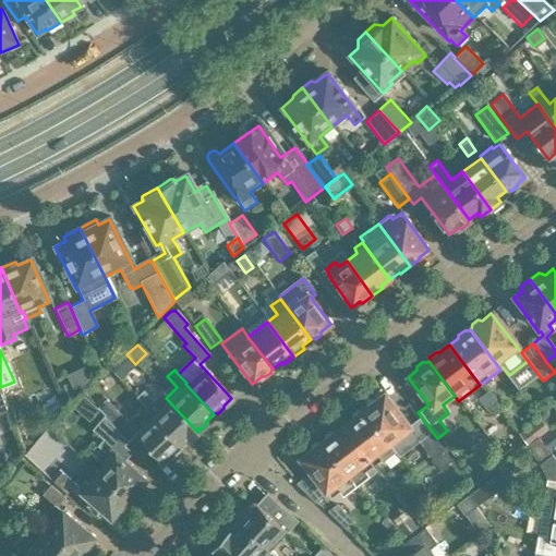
[(0,413),(9,411),(0,387),(0,413)]
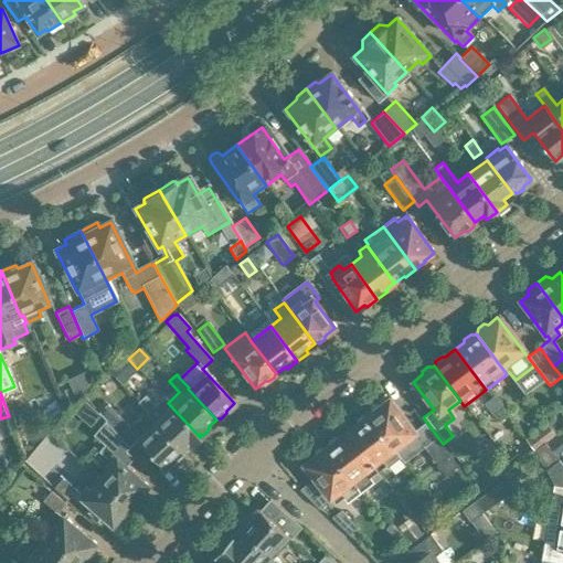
[(494,396),(484,404),(492,415),(501,409),(494,396)]
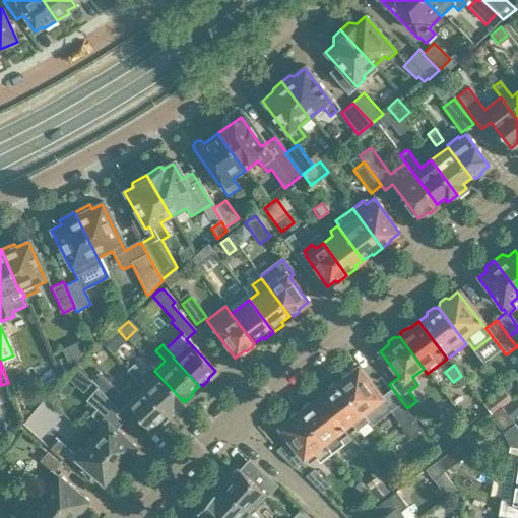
[(133,366),(127,372),(136,381),(142,375),(133,366)]
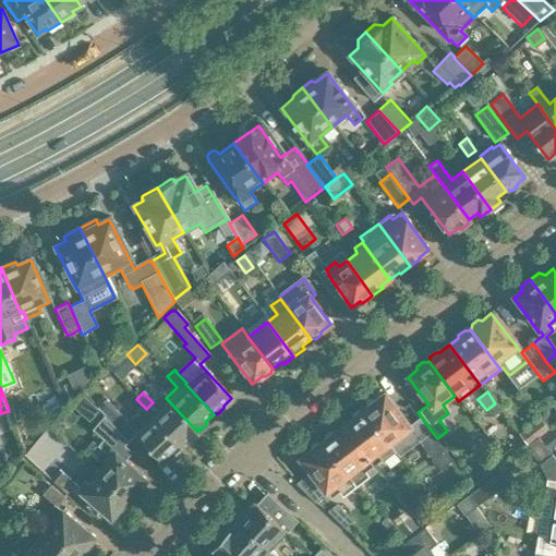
[(153,402),(146,409),(152,414),(150,417),(179,446),(188,439),(191,439),(195,435),(195,431),(197,432),(166,398),(162,394),(153,402)]
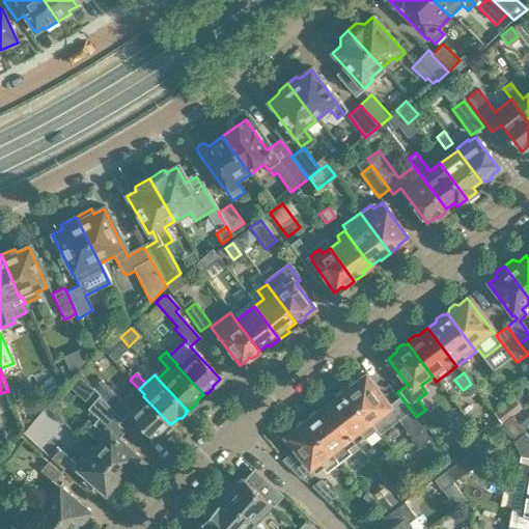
[(347,389),(345,391),(370,424),(376,430),(378,434),(397,419),(408,411),(398,398),(389,407),(365,376),(356,383),(353,382),(347,386),(347,389)]
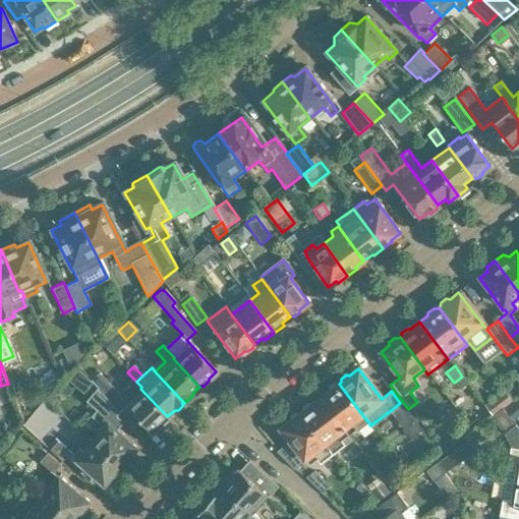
[(99,375),(90,383),(94,387),(110,403),(119,395),(99,375)]
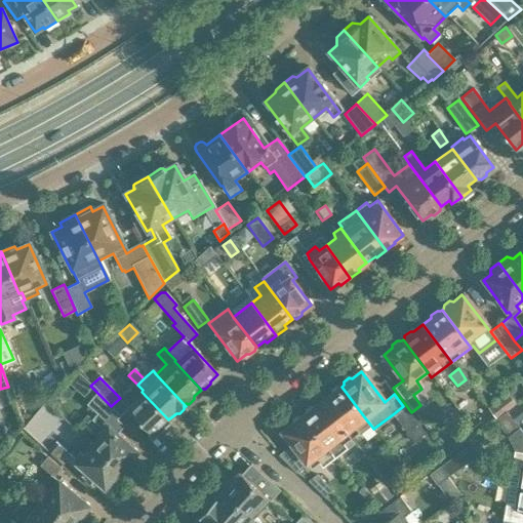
[(168,419),(142,392),(143,390),(137,385),(135,383),(120,398),(111,406),(115,410),(118,414),(126,407),(152,435),(159,429),(162,429),(167,424),(167,421),(168,419)]
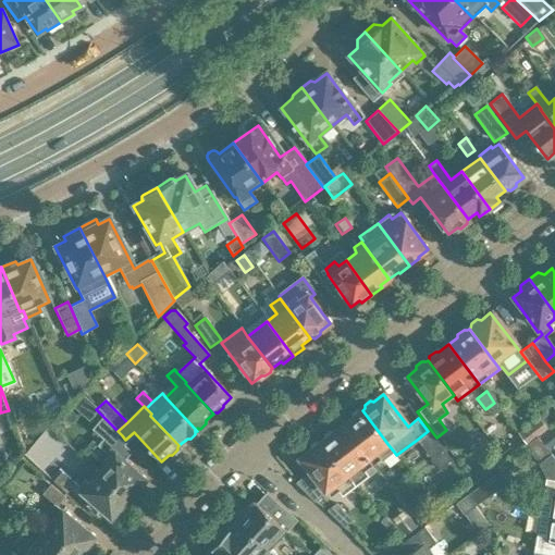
[(350,419),(342,426),(371,466),(378,460),(380,463),(394,452),(389,445),(362,410),(360,411),(357,410),(350,416),(350,419)]
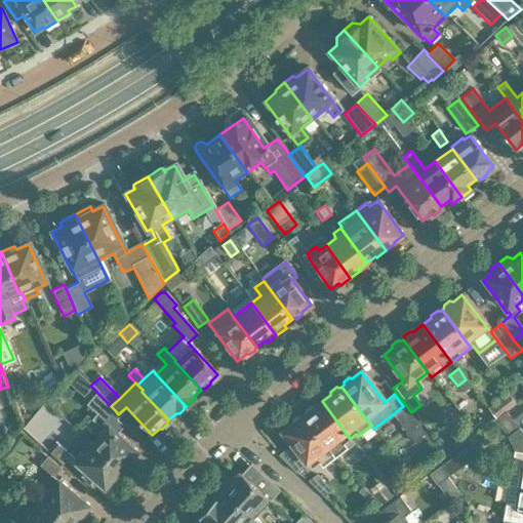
[(99,434),(91,443),(123,472),(129,464),(130,463),(130,461),(130,460),(130,459),(130,458),(129,457),(135,451),(116,435),(125,425),(116,416),(118,414),(115,410),(111,406),(94,390),(83,402),(94,412),(90,416),(102,427),(96,432),(99,434)]
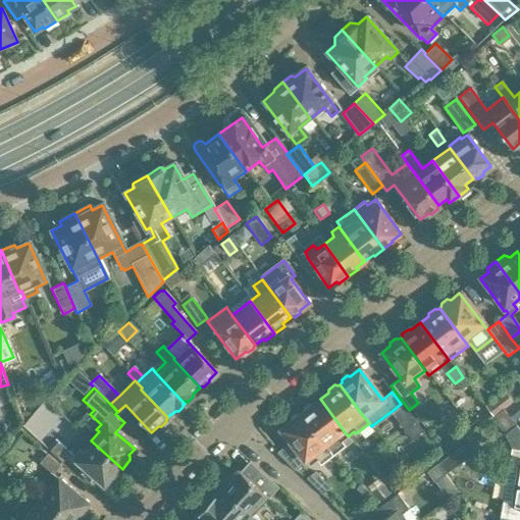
[(484,405),(489,412),(491,416),(506,405),(499,395),(484,405)]
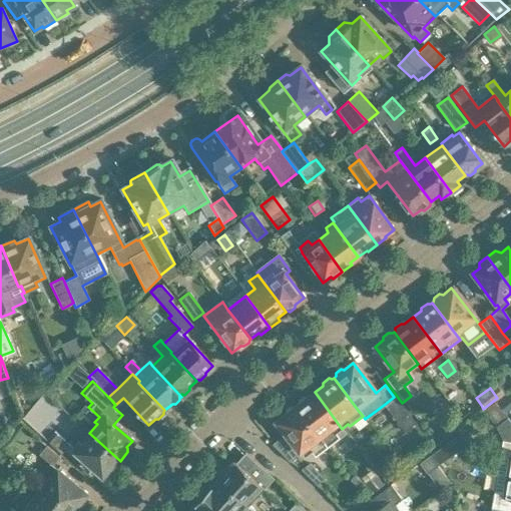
[(335,434),(342,429),(315,392),(306,399),(302,398),(297,402),(297,406),(295,407),(327,449),(340,439),(335,434)]
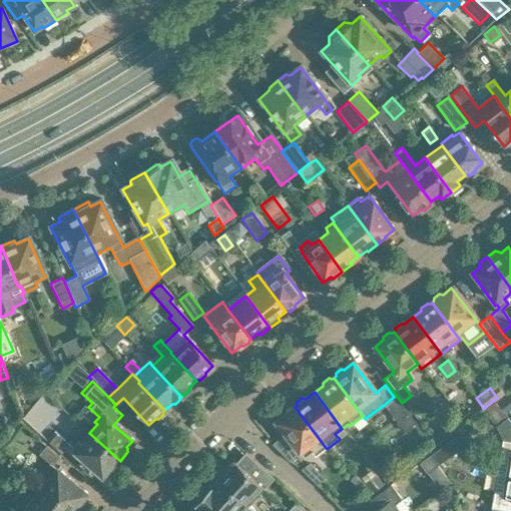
[(395,396),(394,397),(384,405),(405,434),(417,425),(395,396)]
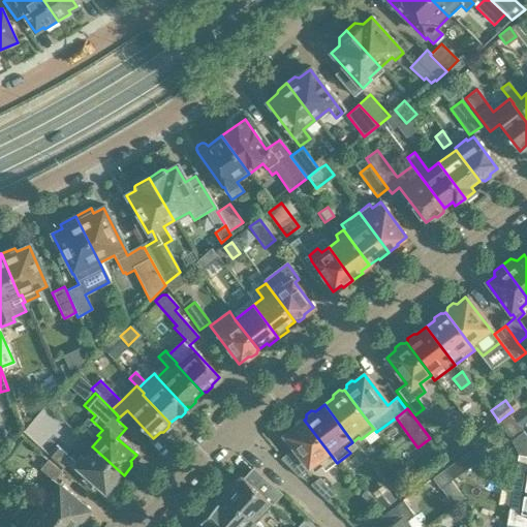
[(337,463),(304,420),(303,421),(299,421),(293,424),(295,428),(283,435),(309,468),(313,472),(320,467),(324,472),(337,463)]
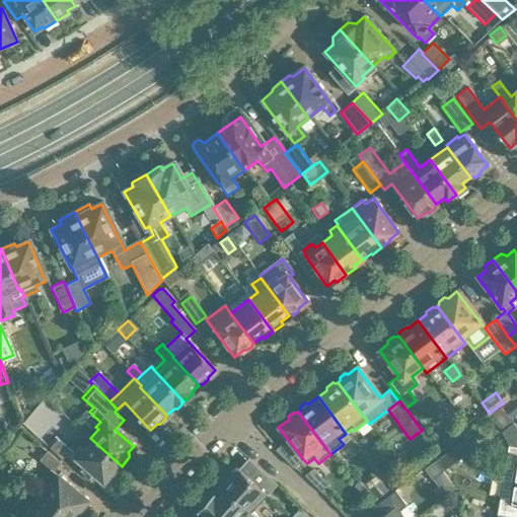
[(516,429),(513,423),(501,432),(508,446),(505,464),(502,481),(516,482),(516,429)]
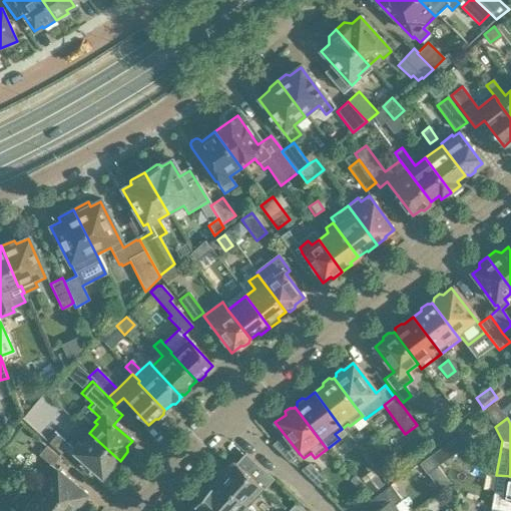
[(120,461),(89,433),(81,443),(78,440),(70,449),(101,476),(106,469),(108,470),(109,470),(111,470),(112,469),(120,461)]
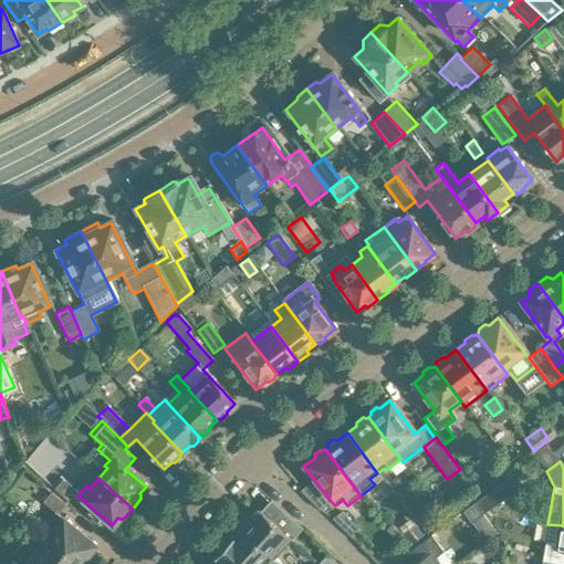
[(62,479),(53,489),(68,501),(76,492),(62,479)]
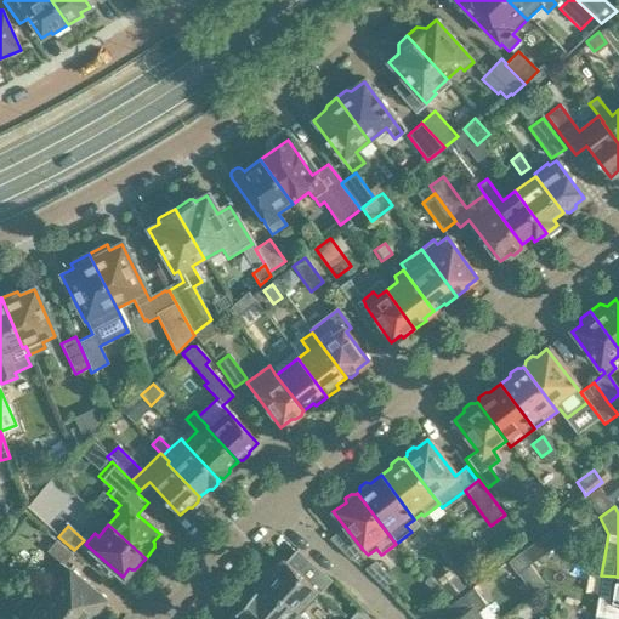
[(341,531),(329,540),(350,560),(359,552),(341,531)]
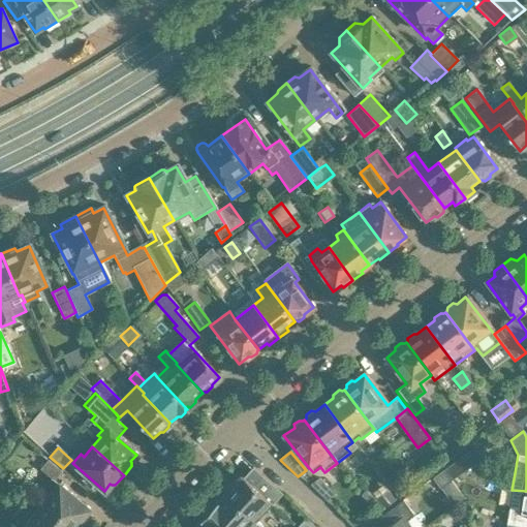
[(467,454),(455,462),(462,469),(473,462),(467,454)]
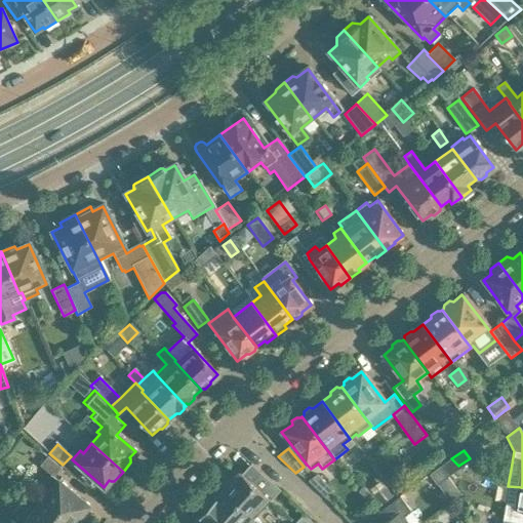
[(46,483),(38,492),(42,496),(74,522),(78,522),(82,518),(81,513),(88,505),(56,478),(56,479),(53,476),(61,468),(47,456),(39,466),(51,476),(46,483)]
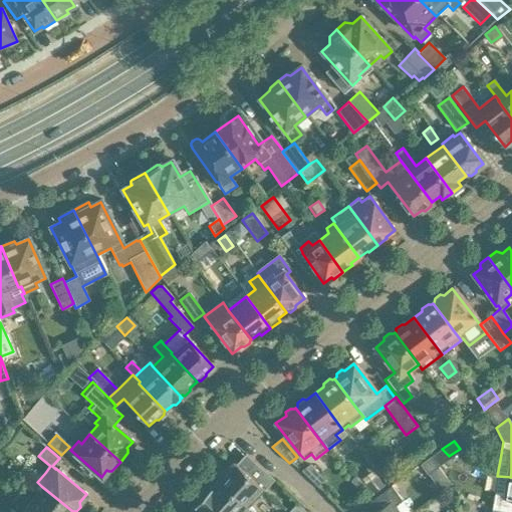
[(438,467),(430,457),(420,465),(428,475),(438,467)]
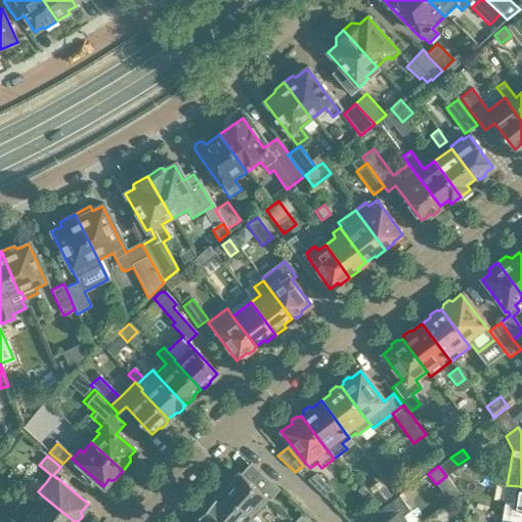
[(397,480),(387,468),(379,474),(389,486),(397,480)]
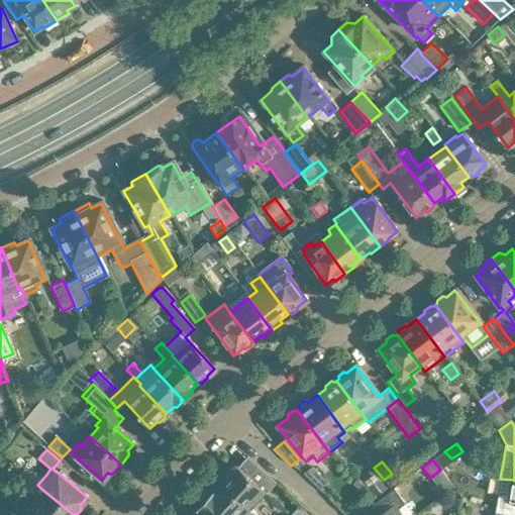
[(219,483),(218,483),(248,511),(275,483),(254,466),(245,476),(236,468),(234,466),(227,473),(224,474),(218,480),(219,483)]
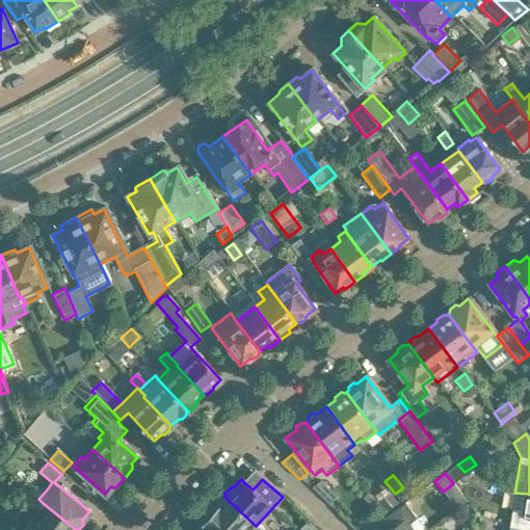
[(319,480),(312,488),(327,504),(335,496),(319,480)]
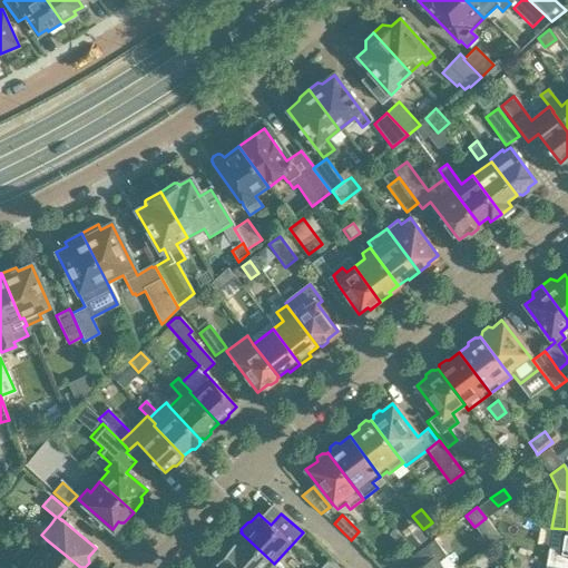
[(414,526),(404,535),(414,546),(424,537),(414,526)]
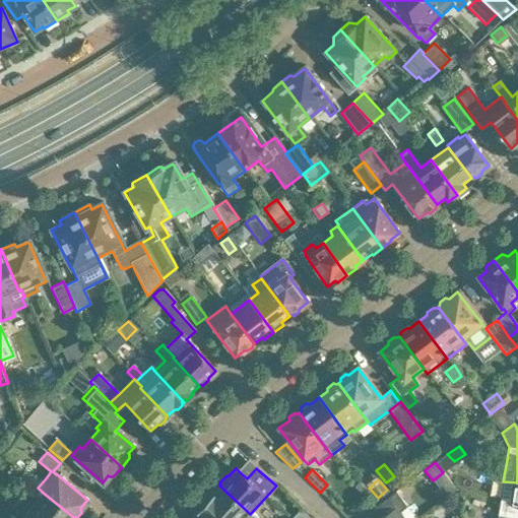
[(366,490),(357,480),(352,484),(362,494),(366,490)]
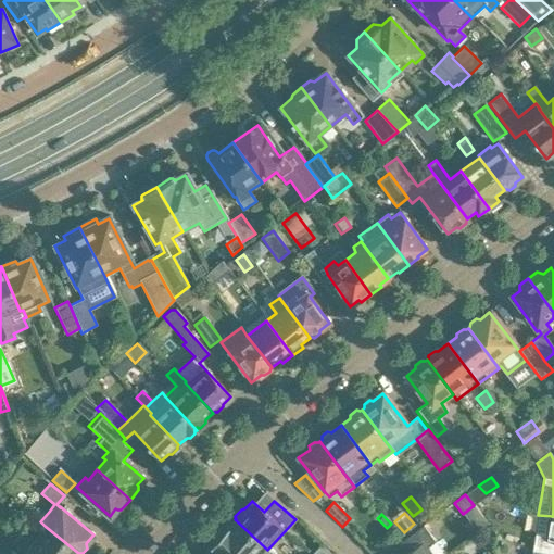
[(553,516),(538,515),(536,533),(532,551),(553,553),(553,516)]
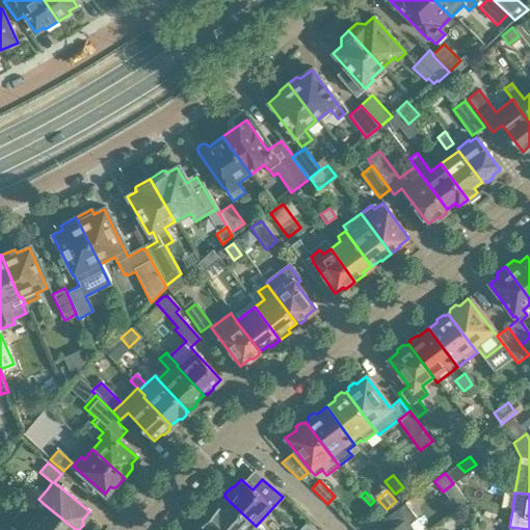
[(260,529),(256,526),(224,497),(217,505),(214,505),(207,512),(226,529),(260,529)]
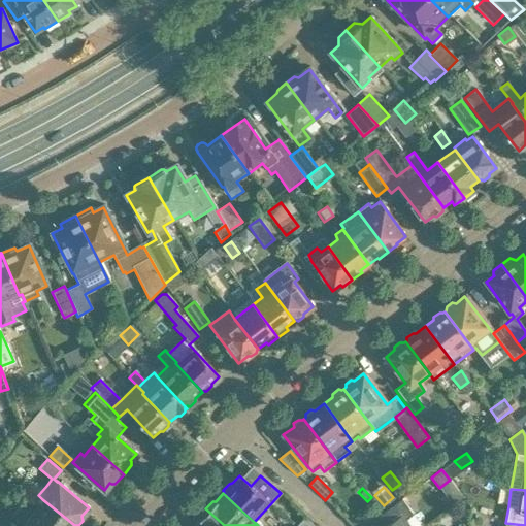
[(74,525),(42,499),(33,510),(19,498),(13,505),(37,525),(74,525)]
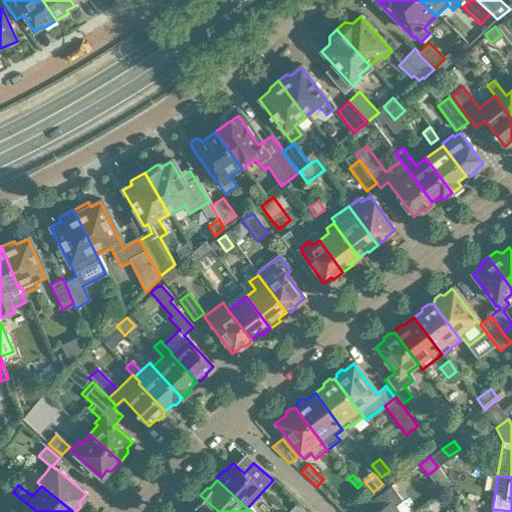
[(399,511),(395,506),(402,501),(391,486),(360,509),(361,511),(399,511)]
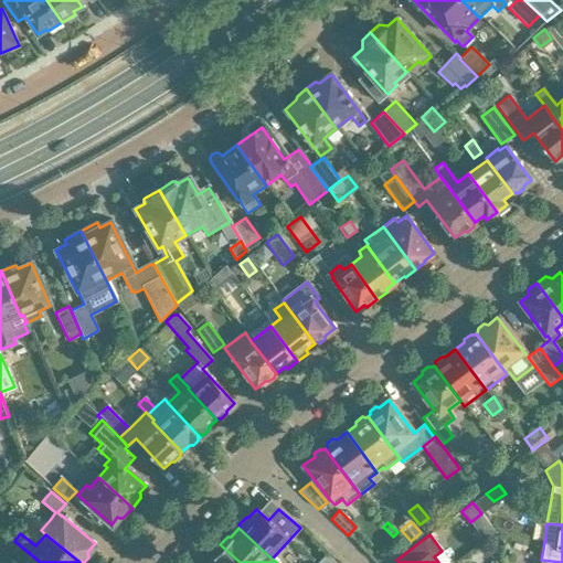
[(40,562),(14,541),(8,549),(22,561),(21,562),(40,562)]
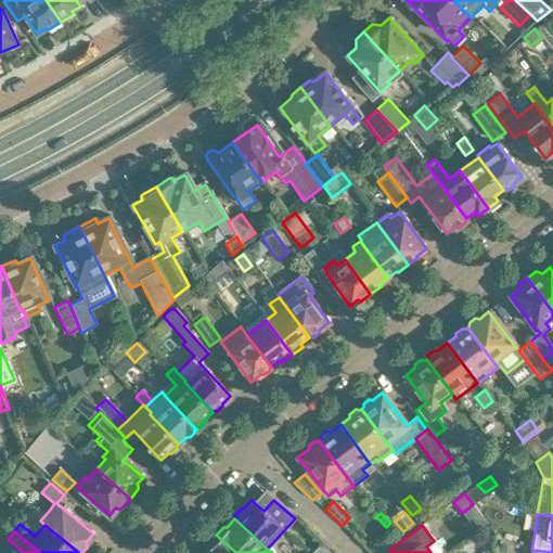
[(208,547),(204,552),(235,552),(216,535),(208,543),(208,547)]
